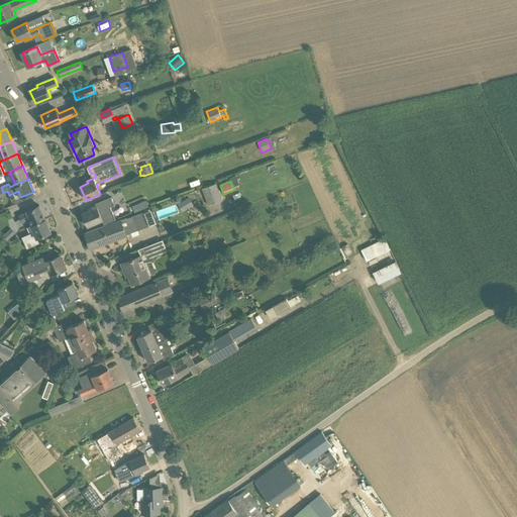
[(202,189),(208,206),(222,201),(216,184),(202,189)]
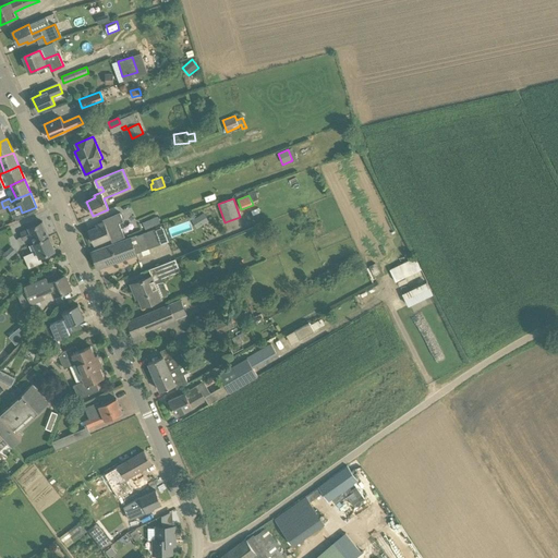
[(102,220),(104,222),(97,226),(98,228),(89,231),(95,244),(110,238),(112,243),(125,238),(119,223),(124,222),(120,213),(102,220)]
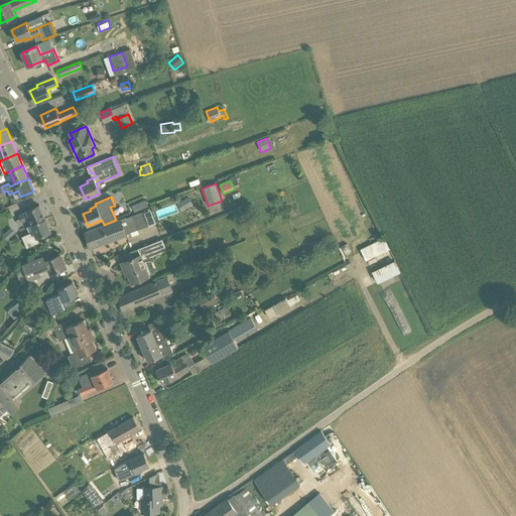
[(177,204),(182,212),(194,206),(188,197),(177,204)]
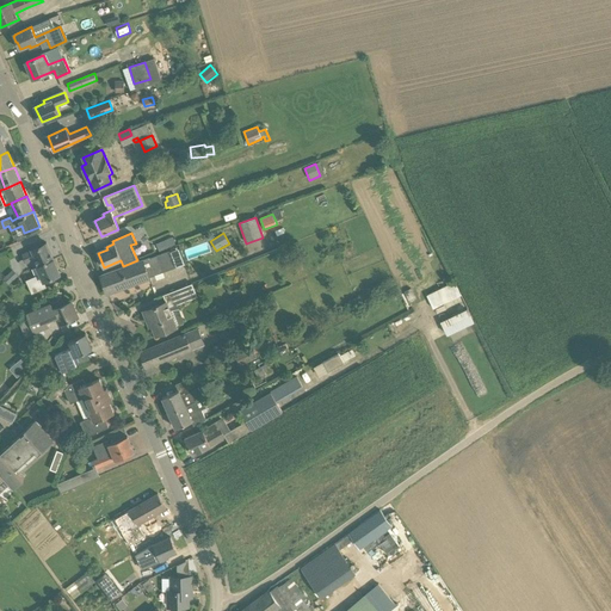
[(161,241),(165,250),(176,245),(172,236),(161,241)]
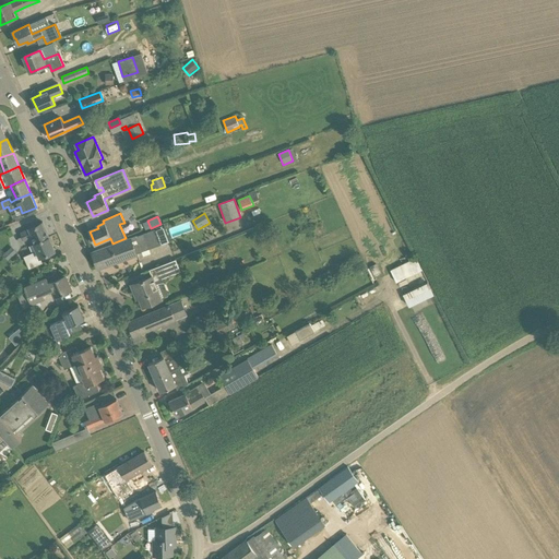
[(32,237),(34,244),(49,237),(43,223),(30,228),(30,229),(21,234),(22,237),(18,239),(20,242),(32,237)]
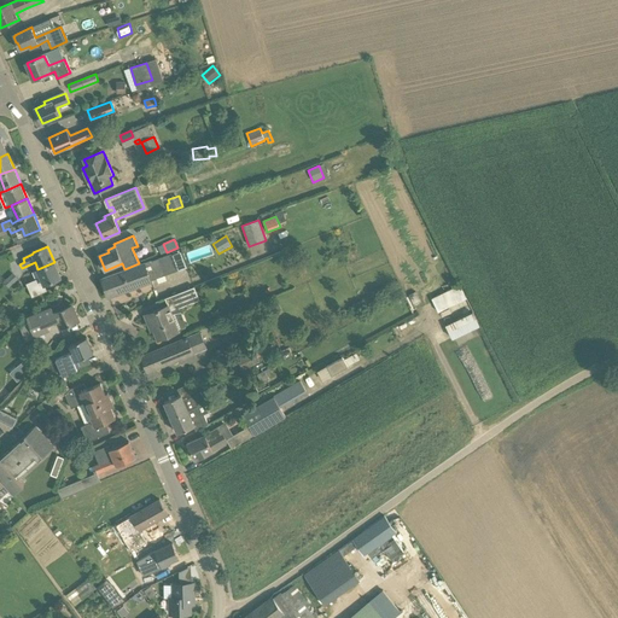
[(101,279),(109,297),(151,281),(179,270),(173,254),(145,263),(101,279)]
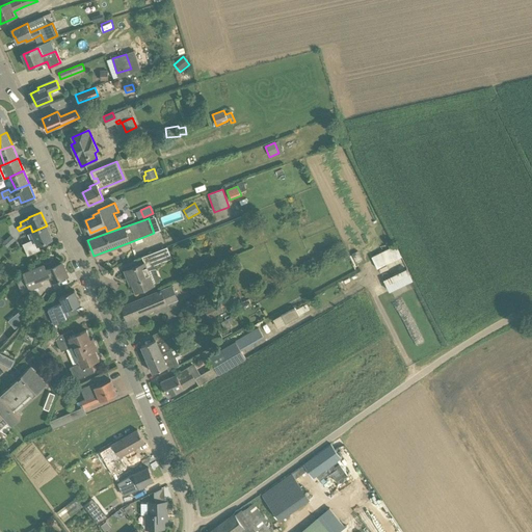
[(53,239),(47,225),(32,232),(35,238),(23,243),(28,256),(38,251),(36,246),(53,239)]
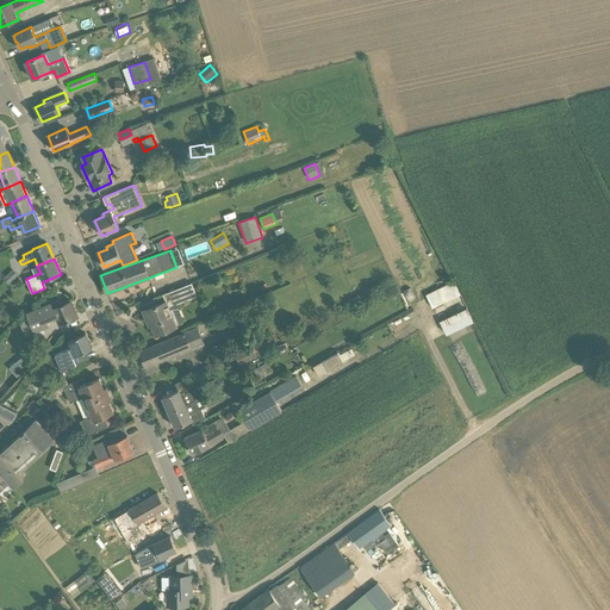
[(13,269),(4,278),(8,284),(18,275),(13,269)]
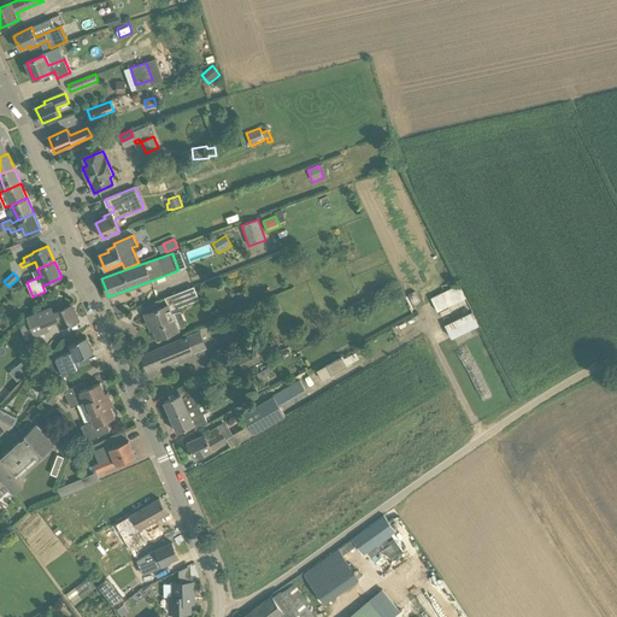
[(460,283),(432,297),(438,311),(466,298),(460,283)]
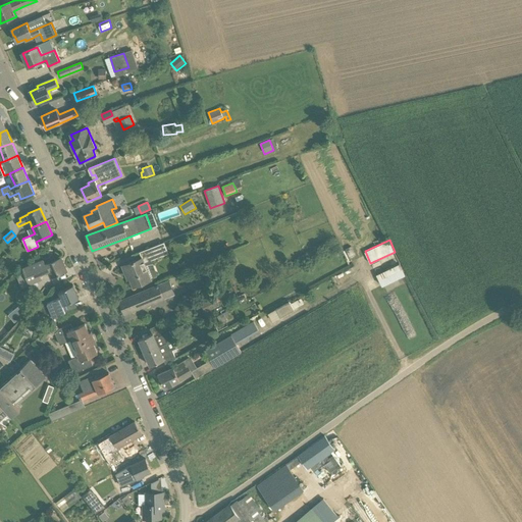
[(134,286),(158,277),(151,260),(168,253),(164,243),(140,252),(142,258),(133,262),(122,266),(125,274),(127,273),(134,286)]
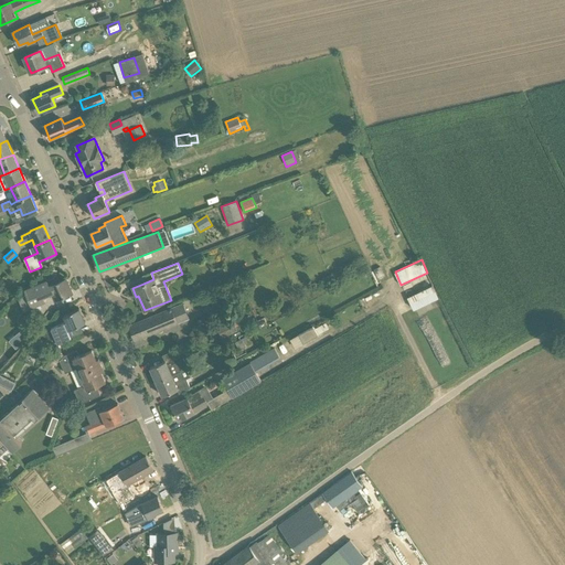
[(254,276),(240,283),(244,289),(257,283),(254,276)]
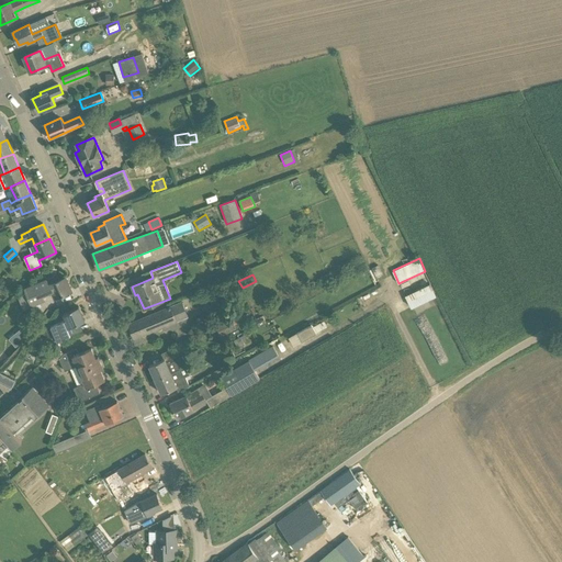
[(47,280),(24,290),(32,306),(45,300),(44,295),(47,294),(46,292),(51,290),(55,300),(72,292),(66,278),(49,284),(47,280)]
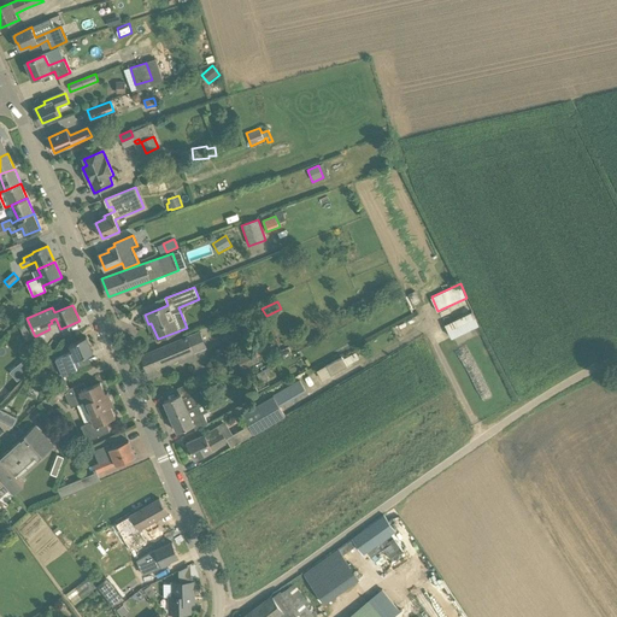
[(479,325),(480,325),(472,311),(471,312),(445,324),(452,339),(479,325)]
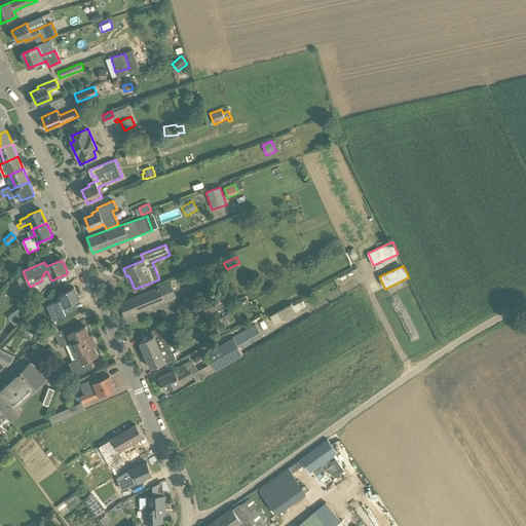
[(126,316),(164,301),(176,297),(171,284),(121,303),(126,316)]
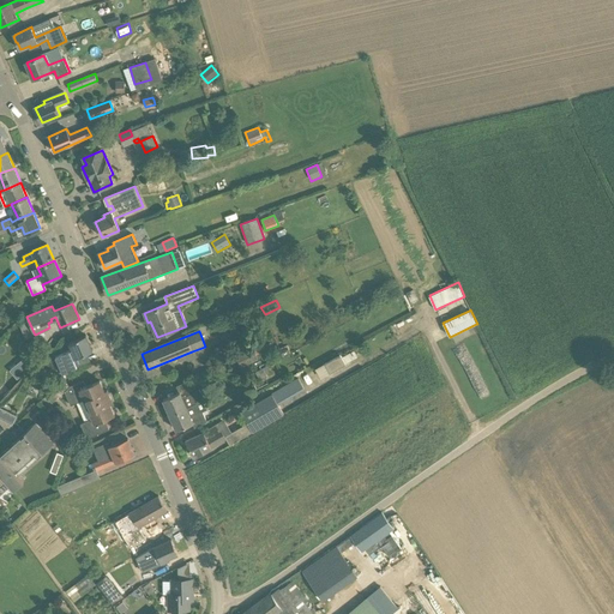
[(73,351),(56,359),(64,373),(80,366),(77,359),(94,351),(86,336),(70,343),(73,351)]
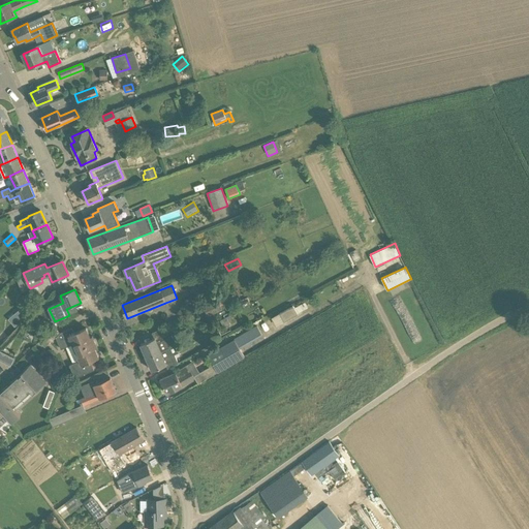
[(222,301),(226,310),(236,306),(231,296),(222,301)]
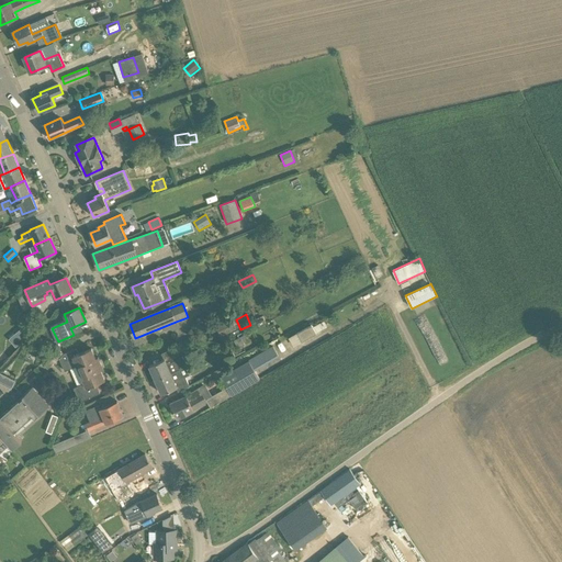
[(262,316),(256,319),(259,327),(266,324),(262,316)]
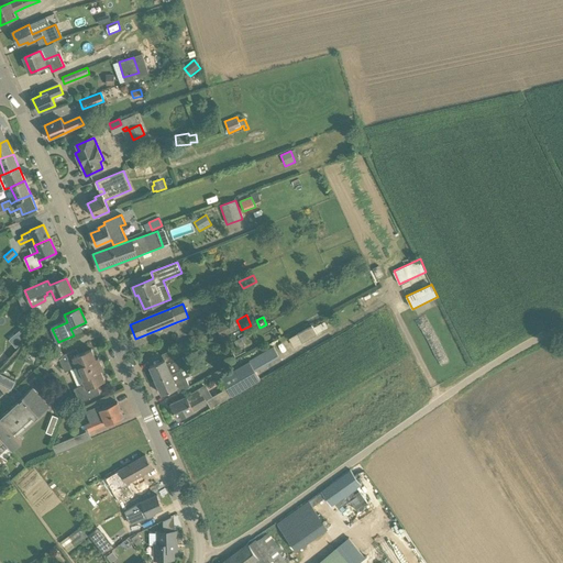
[(221,338),(236,330),(232,321),(217,329),(221,338)]
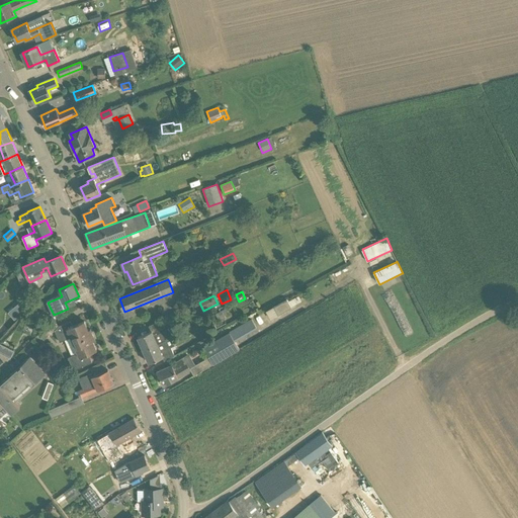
[(30,307),(24,298),(8,313),(14,321),(30,307)]
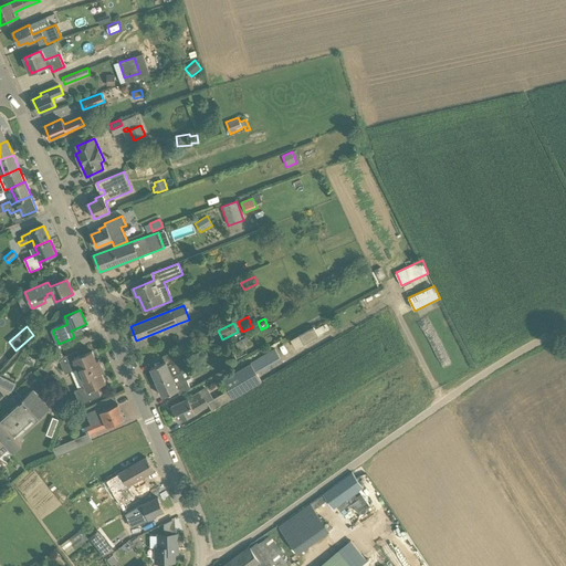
[(299,335),(304,344),(318,336),(314,327),(299,335)]
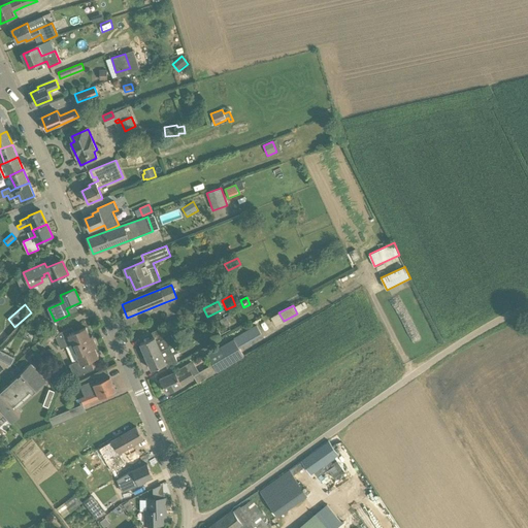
[(230,315),(220,321),(224,328),(230,325),(228,323),(230,322),(229,320),(232,318),(230,315)]
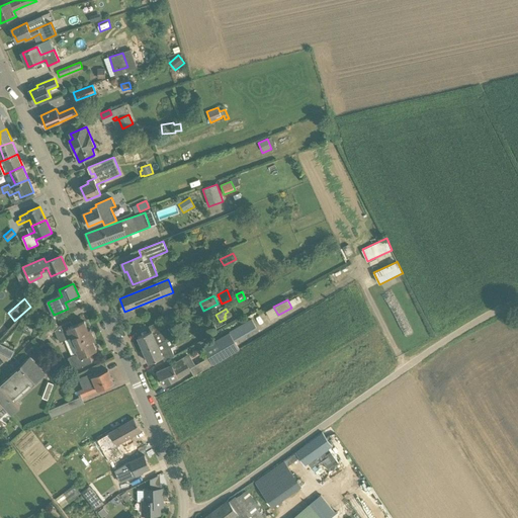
[(252,320),(230,332),(235,341),(257,329),(252,320)]
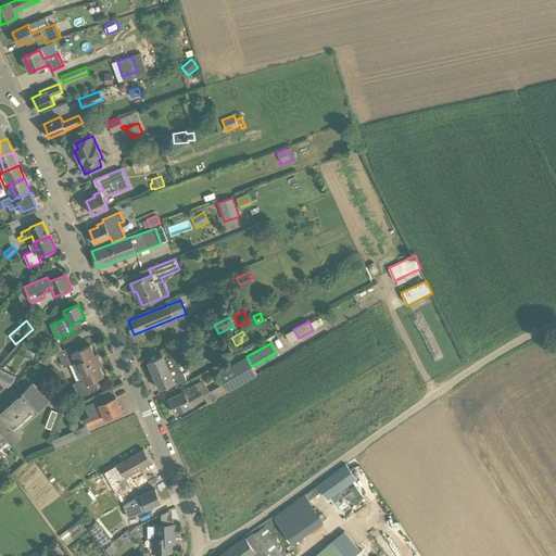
[(91,344),(78,350),(76,344),(63,350),(58,344),(47,354),(41,359),(47,366),(58,355),(63,368),(77,362),(79,368),(100,358),(98,353),(95,354),(91,344)]
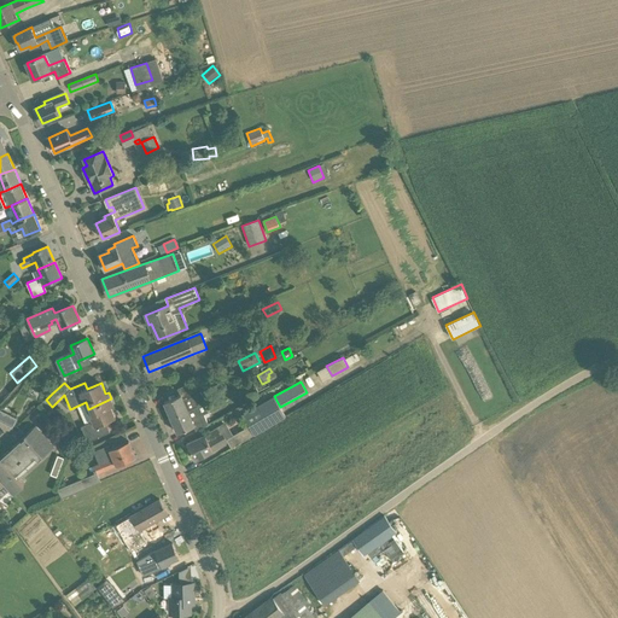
[(197,406),(199,404),(191,383),(179,389),(181,395),(164,402),(172,417),(197,406)]
